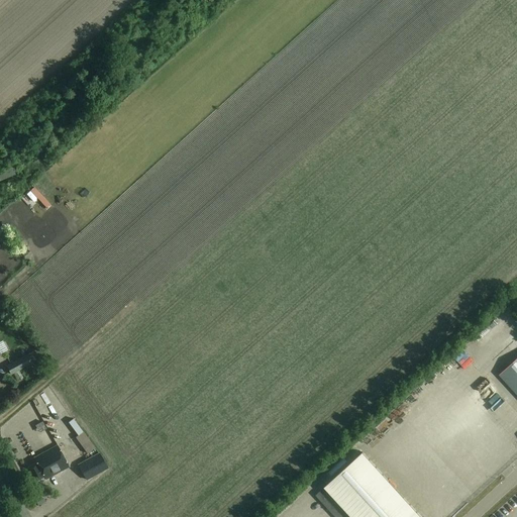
[(39,358),(35,350),(7,366),(11,374),(39,358)]
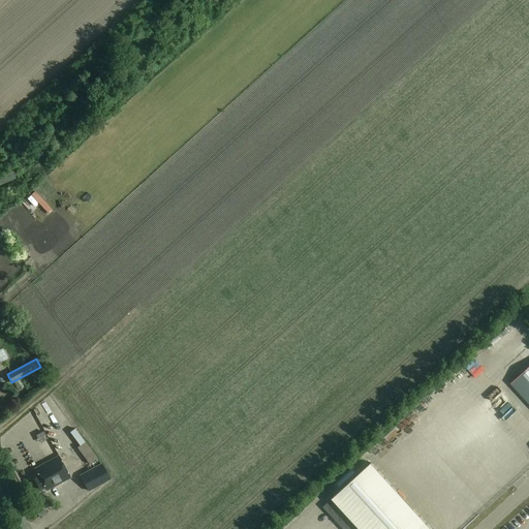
[(528,367),(511,383),(528,402),(528,367)]
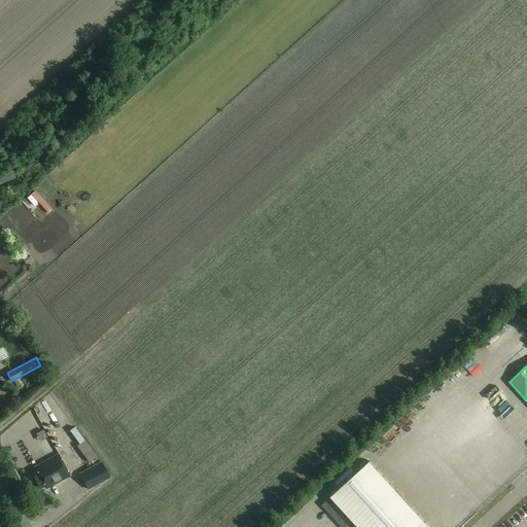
[(499,397),(506,403),(513,397),(505,391),(499,397)]
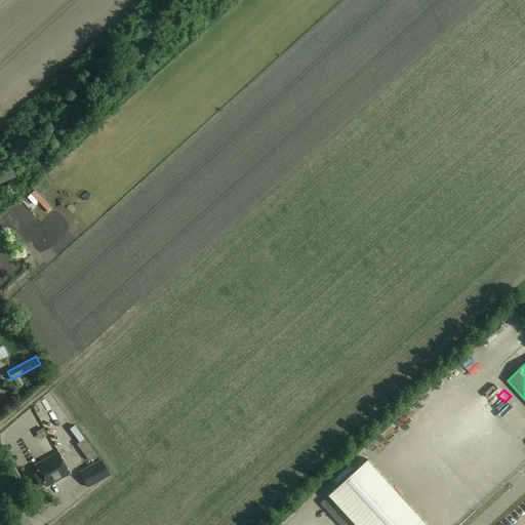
[(79,448),(83,445),(78,436),(74,439),(79,448)]
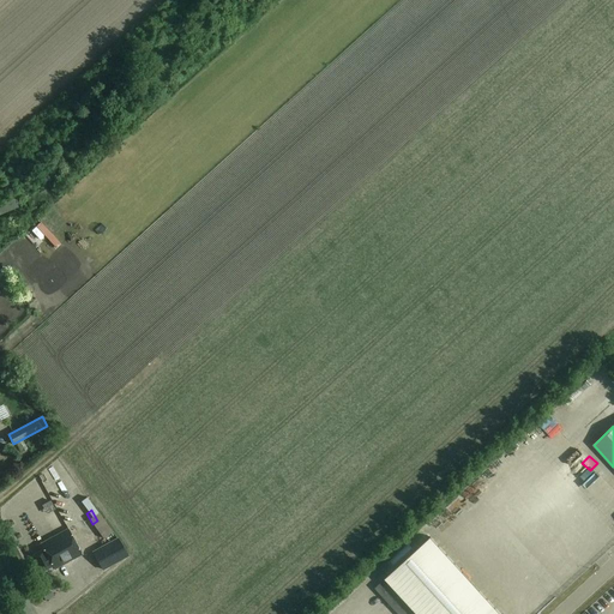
[(83,554),(70,529),(42,543),(44,548),(34,555),(42,571),(53,565),(55,569),(83,554)]
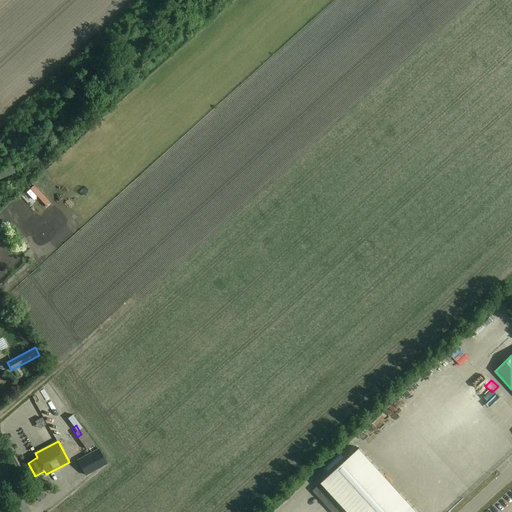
[(108,463),(99,448),(78,460),(86,475),(108,463)]
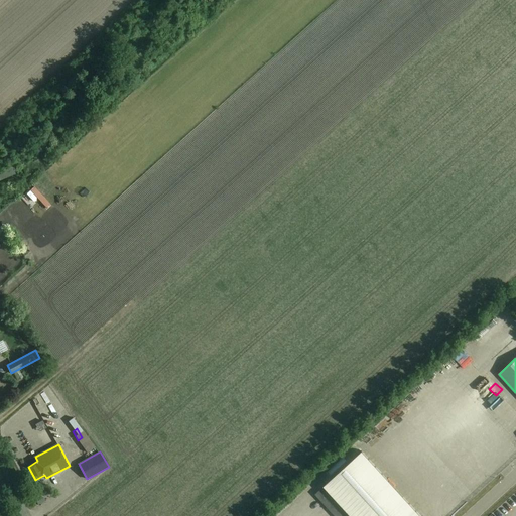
[(421,515),(363,452),(325,486),(316,494),(336,515),(421,515)]
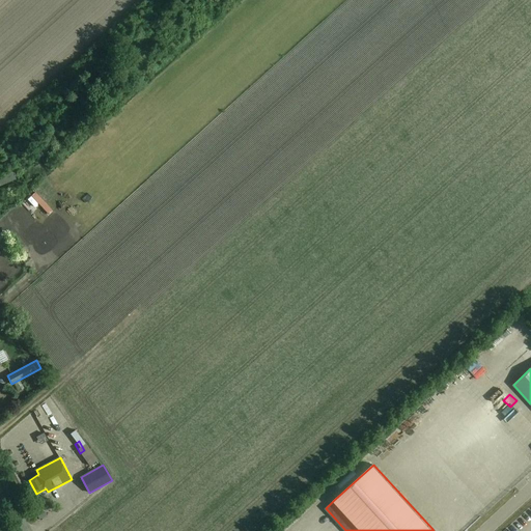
[(480,521),(492,508),(481,499),(470,511),(480,521)]
